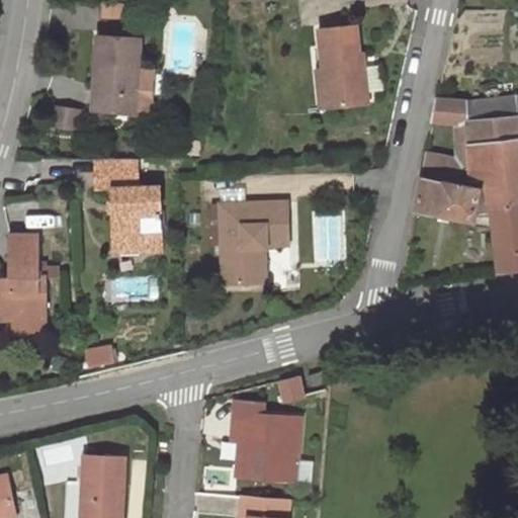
[(364,67),(364,65),(357,66),(356,56),(360,55),(356,24),(319,29),(322,63),(323,70),(329,69),(334,106),(367,103),(366,92),(364,67)]
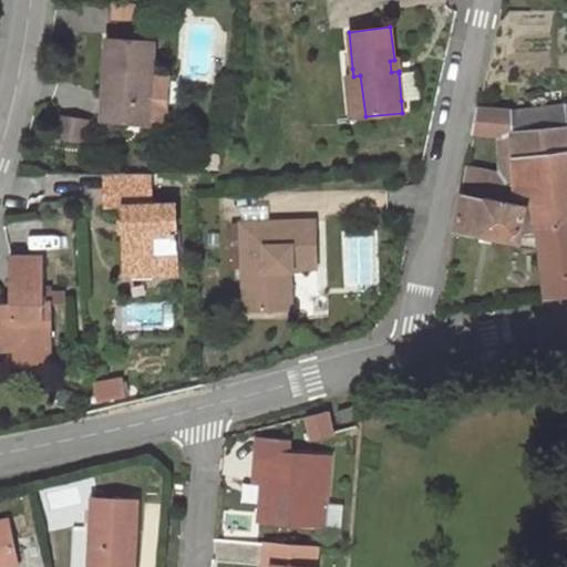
[(148,121),(148,119),(153,43),(106,41),(102,117),(148,121)]
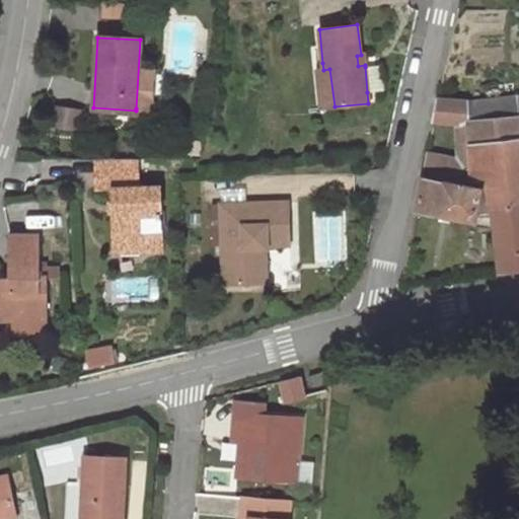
[(335,106),(329,69),(323,70),(322,63),(316,64),(321,108),(335,106)]
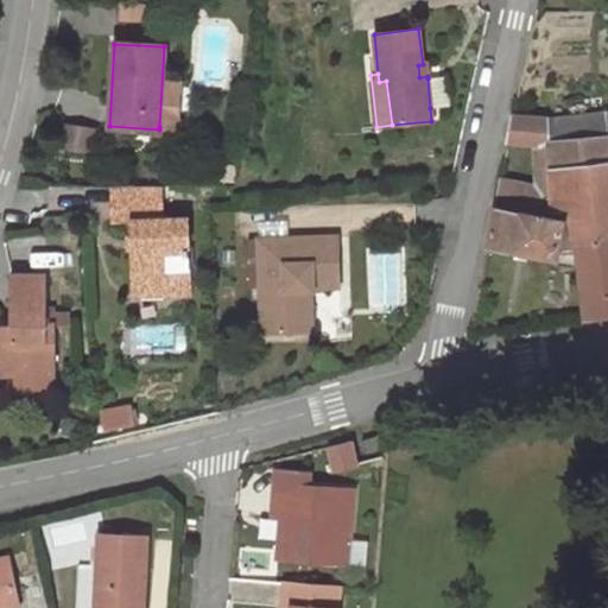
[(449,107),(447,77),(428,78),(430,108),(449,107)]
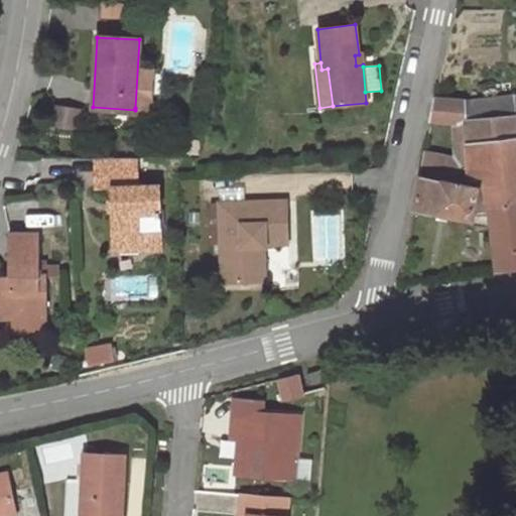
[(515,98),(515,94),(465,102),(464,122),(464,124),(515,116),(515,98)]
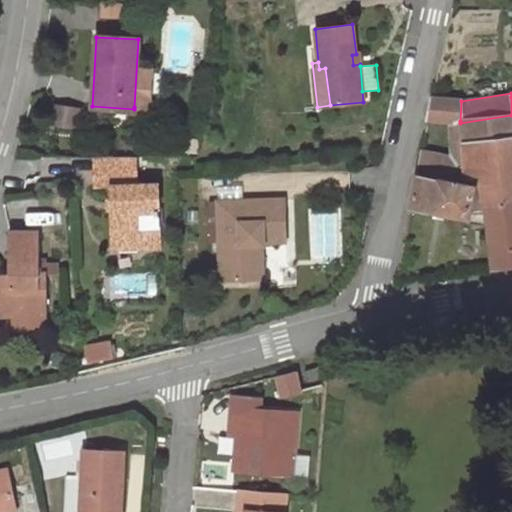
[(460,121),(461,101),(461,100),(434,95),(429,118),(449,121),(460,123),(460,121)]
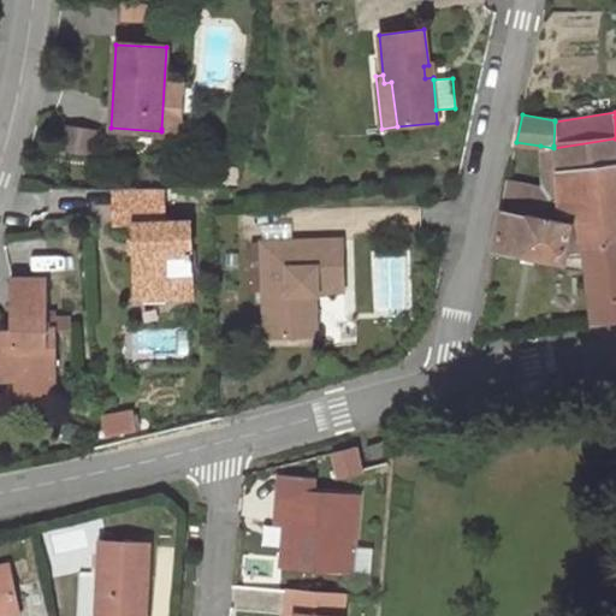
[(65,126),(61,148),(93,152),(95,130),(65,126)]
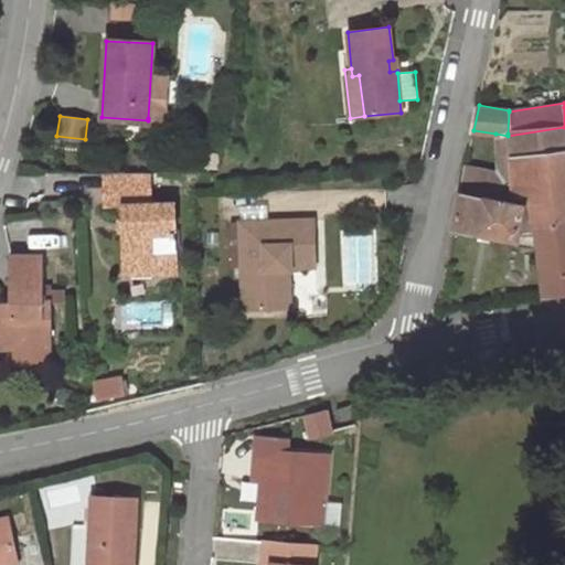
[(564,127),(508,136),(509,158),(564,150),(564,127)]
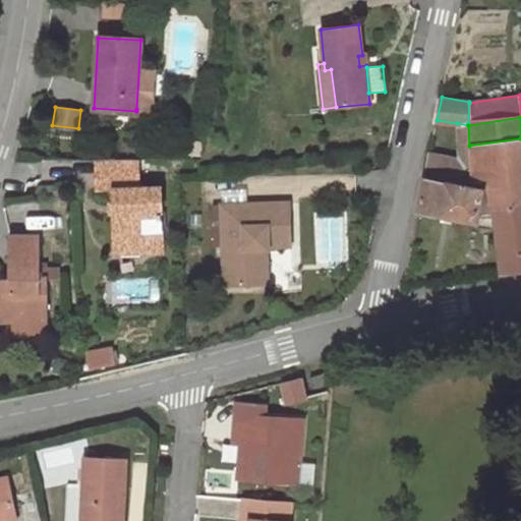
[(469,146),(468,125),(457,123),(458,158),(470,159),(469,146)]
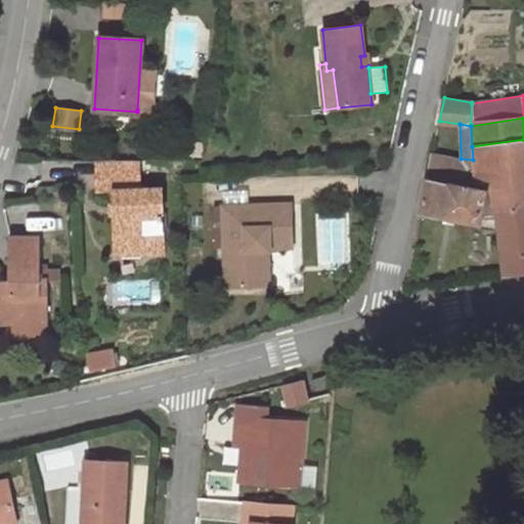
[(505,272),(523,269),(523,139),(472,146),(473,160),(475,186),(485,188),(482,210),(496,211),(498,225),(505,272)]
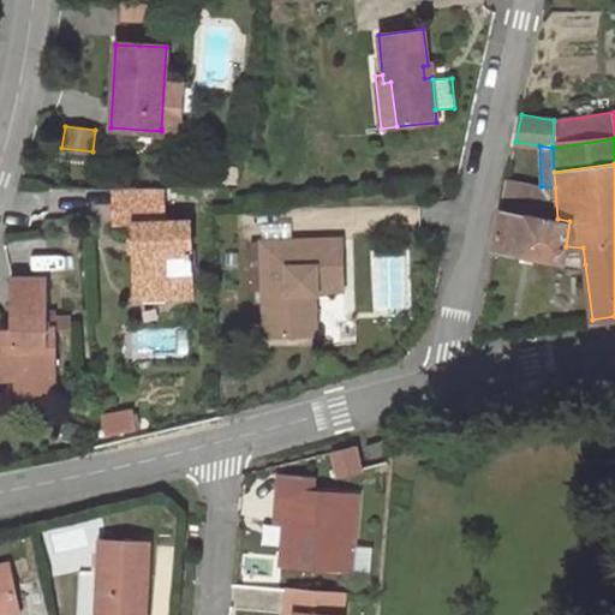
[(563,261),(566,246),(569,221),(557,219),(555,187),(541,186),(508,180),(494,246),(563,261)]
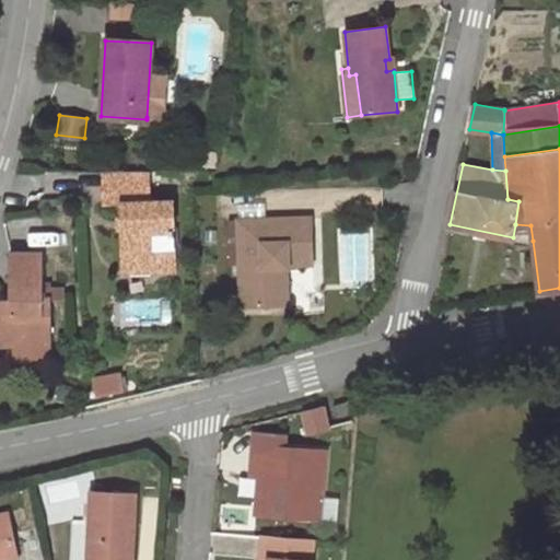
[(148,170),(105,170),(106,200),(149,195),(148,170)]
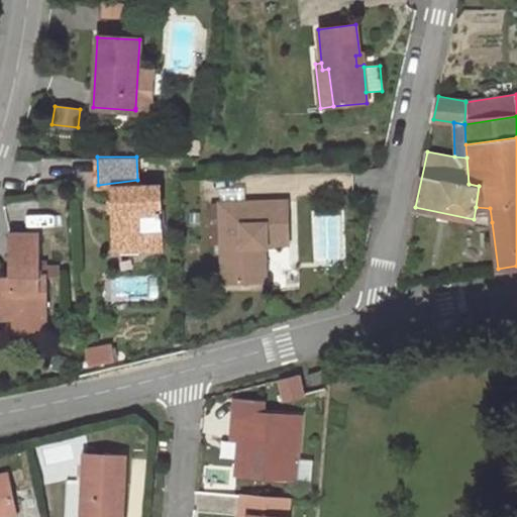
[(158,184),(138,185),(137,180),(98,185),(98,186),(110,186),(114,239),(160,238),(158,184)]
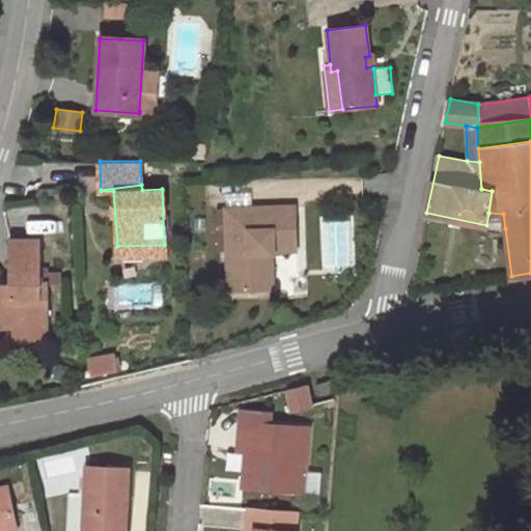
[(295,206),(226,208),(229,290),(262,289),(261,253),(272,253),(273,253),(273,250),(297,250),(295,206)]
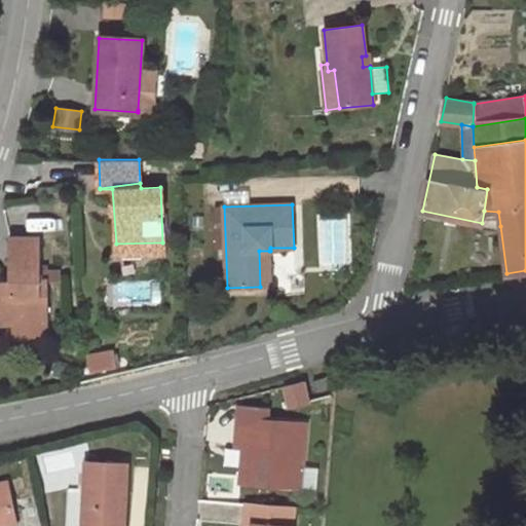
[(482,223),(500,226),(498,212),(484,211),(482,223)]
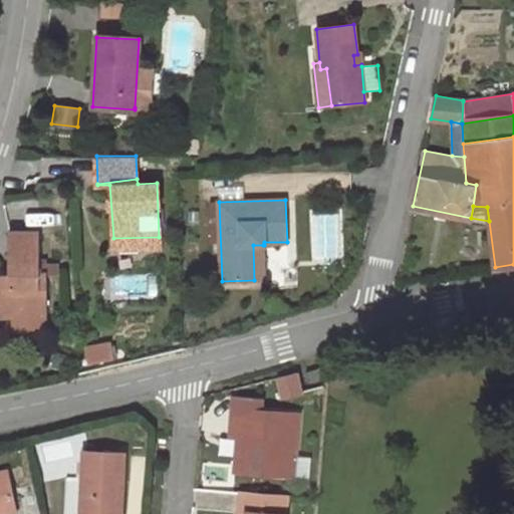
[(312,210),(312,262),(342,262),(342,210),(312,210)]
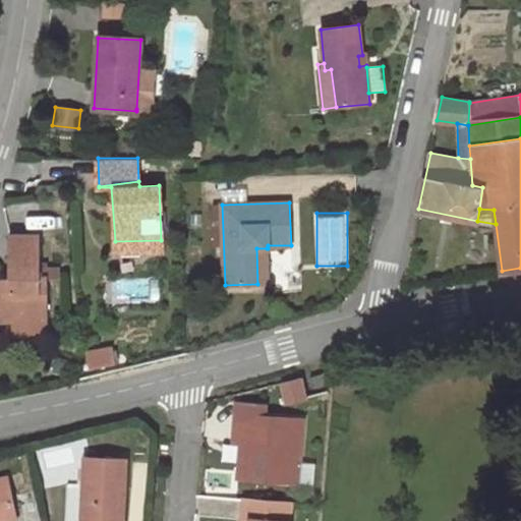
[(0,280),(0,319),(46,320),(45,277),(39,276),(37,235),(11,235),(9,281),(0,280)]
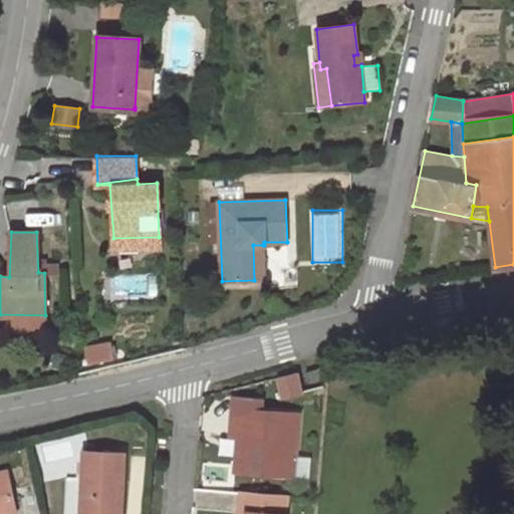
[(159,237),(113,238),(114,249),(159,248),(159,237)]
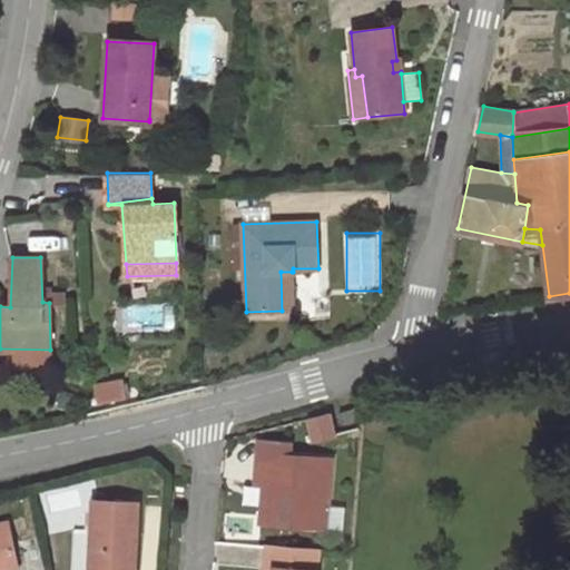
[(282,311),(293,311),(292,272),(281,272),(282,311)]
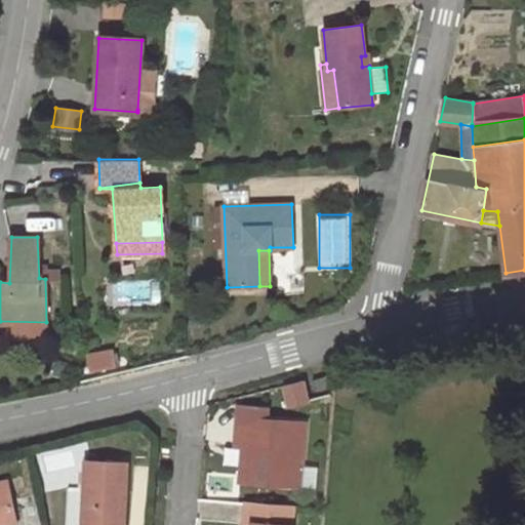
[(490,255),(483,267),(492,272),(499,260),(490,255)]
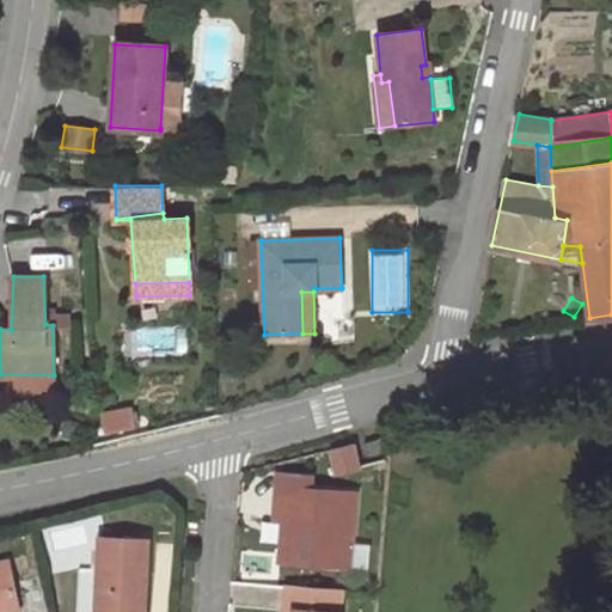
[(380,441),(366,446),(367,453),(383,450),(380,441)]
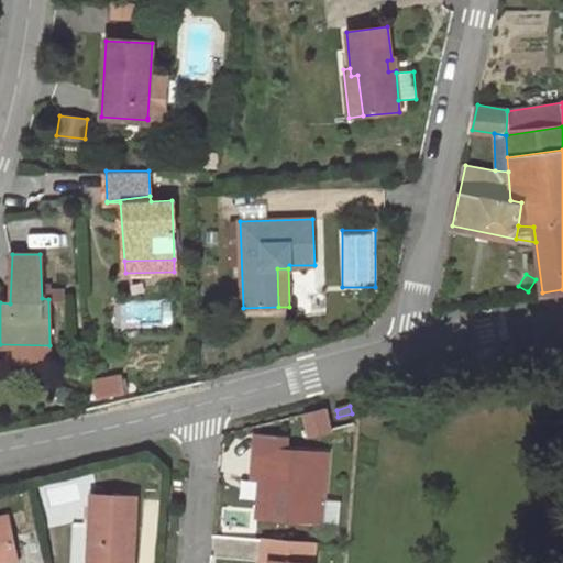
[(331,408),(308,412),(312,434),(335,430),(331,408)]
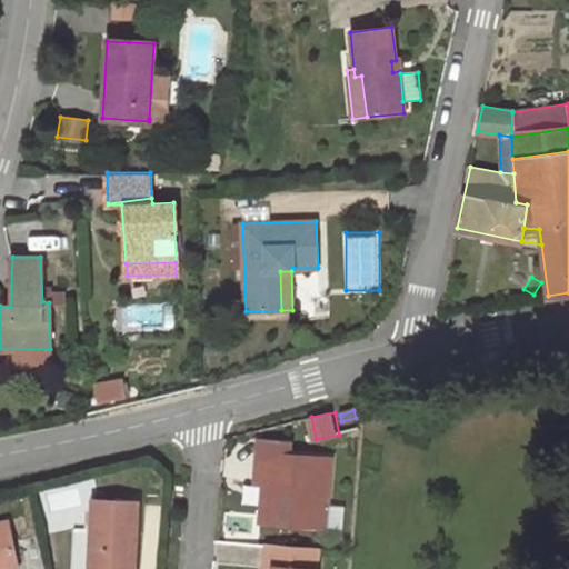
[(322,527),(328,456),(289,452),(289,441),(258,438),(255,479),(265,480),(272,480),(269,521),(322,527)]
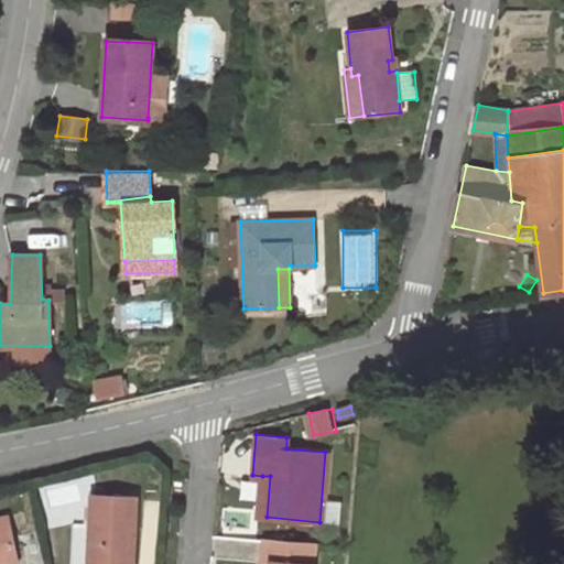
[(259,516),(267,517),(270,476),(262,476),(259,516)]
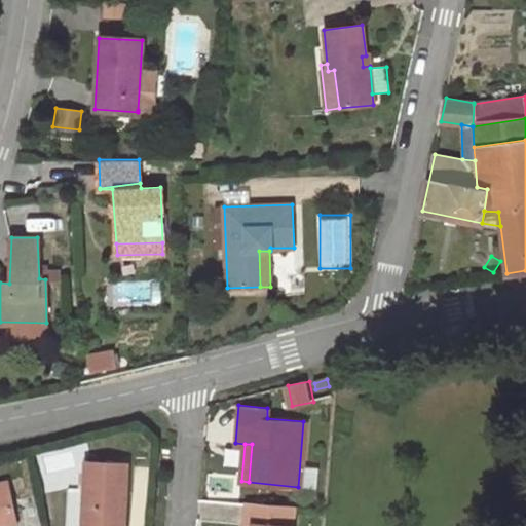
[(122,525),(126,464),(85,461),(82,494),(88,495),(86,525),(122,525)]
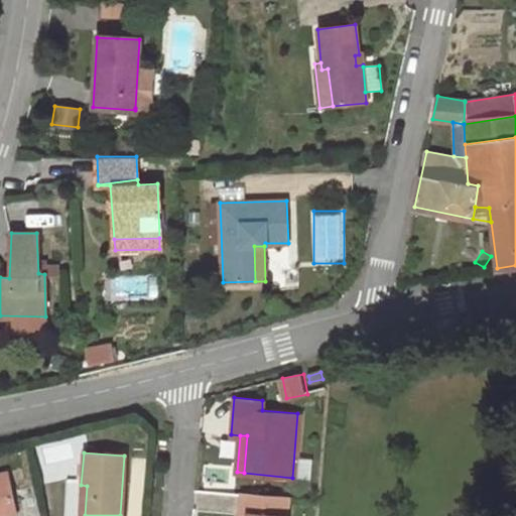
[(0,515),(14,513),(5,474),(0,474),(0,515)]
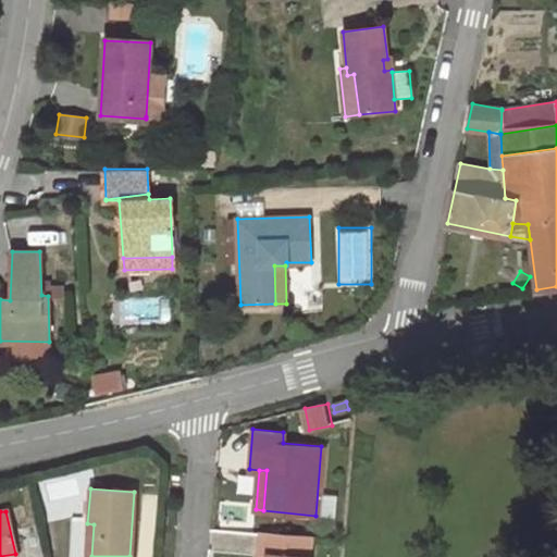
[(309,556),(311,540),(260,535),(258,556),(309,556)]
